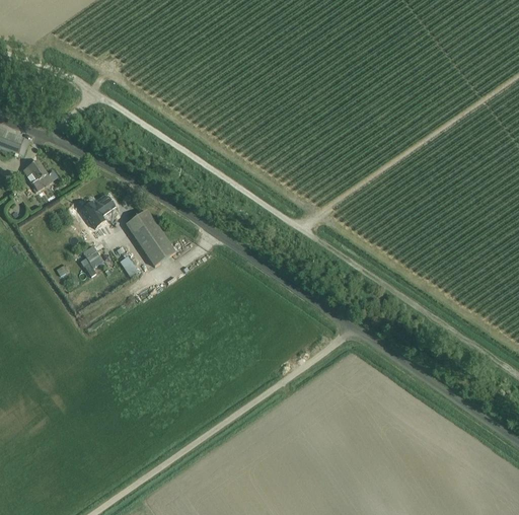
[(0,128),(0,146),(15,152),(18,153),(23,154),(28,139),(0,128)]
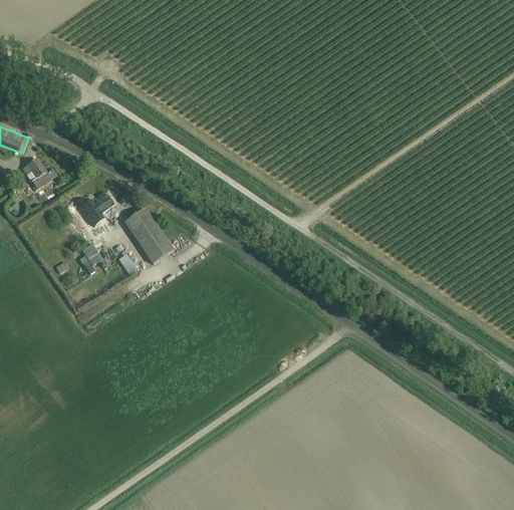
[(37,158),(27,166),(31,171),(27,174),(32,181),(35,185),(33,186),(35,189),(37,188),(51,178),(47,172),(46,172),(47,171),(37,158)]
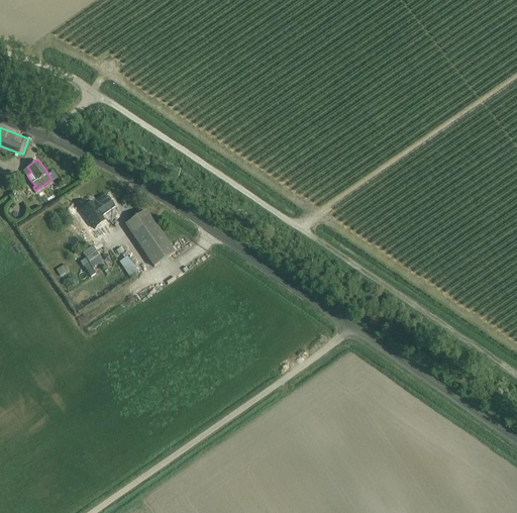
[(102,214),(114,206),(107,196),(77,217),(82,224),(89,219),(88,217),(91,215),(97,223),(105,218),(102,214)]
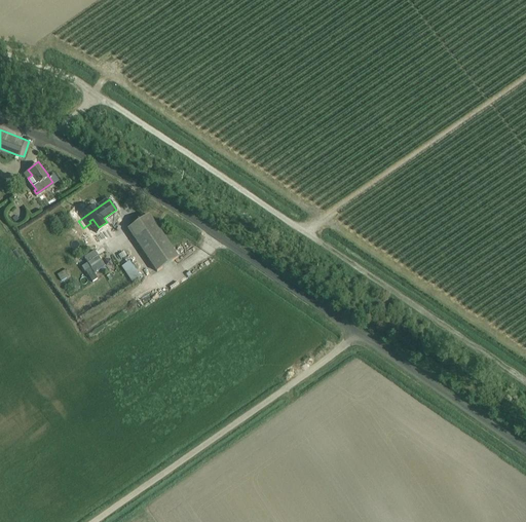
[(16,211),(11,215),(14,219),(20,216),(16,211)]
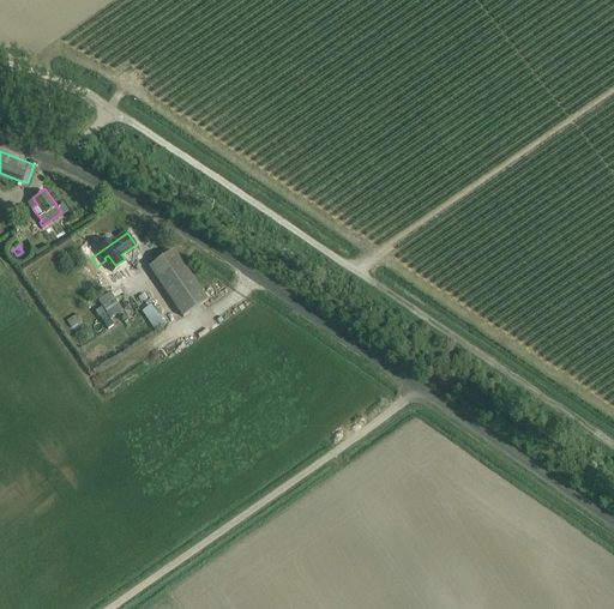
[(173,247),(149,264),(182,313),(208,296),(173,247)]
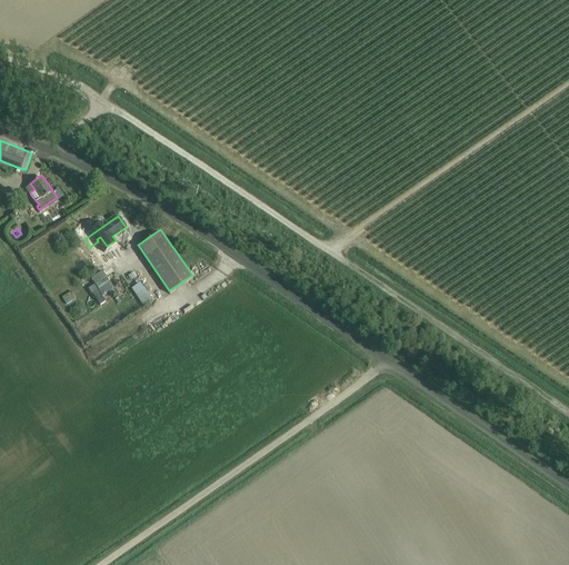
[(102,268),(90,276),(93,281),(95,284),(98,287),(91,290),(99,303),(105,299),(101,294),(113,286),(102,268)]
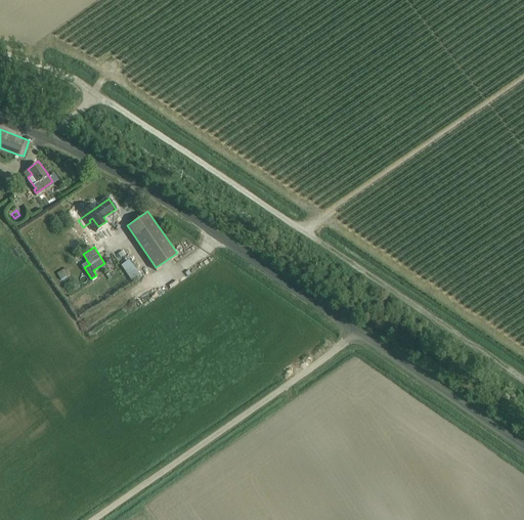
[(129,257),(121,263),(124,268),(132,262),(129,257)]
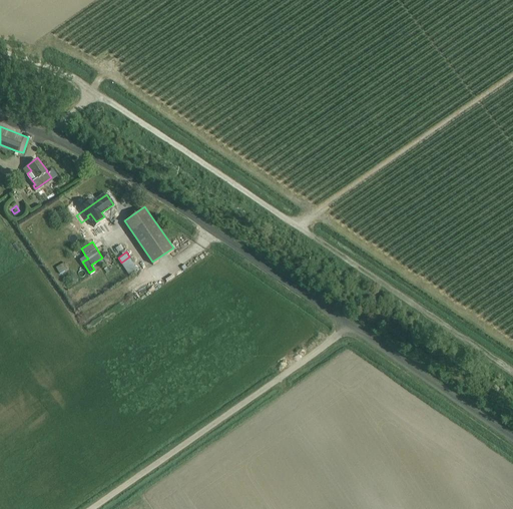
[(50,262),(54,270),(57,268),(63,279),(72,274),(67,264),(63,266),(59,258),(50,262)]
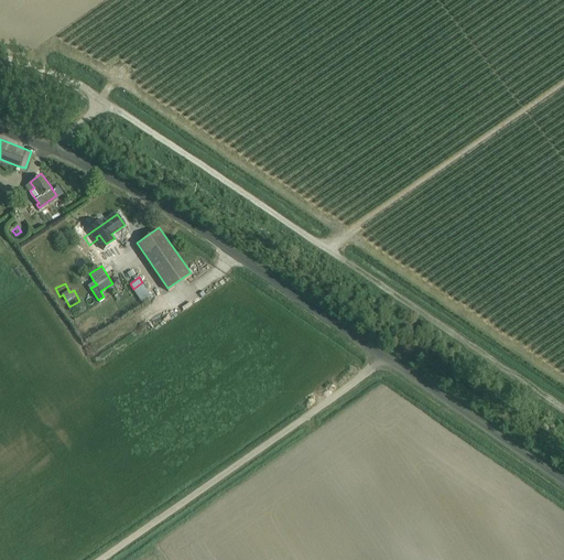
[(316,367),(312,375),(318,379),(323,372),(316,367)]
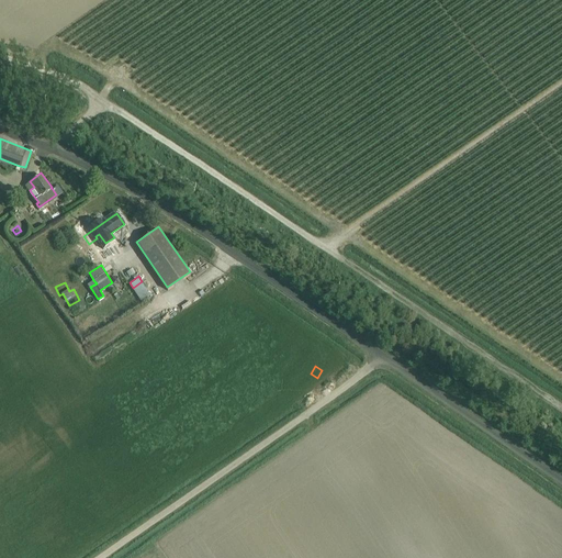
[(305,398),(308,403),(316,400),(313,393),(305,398)]
